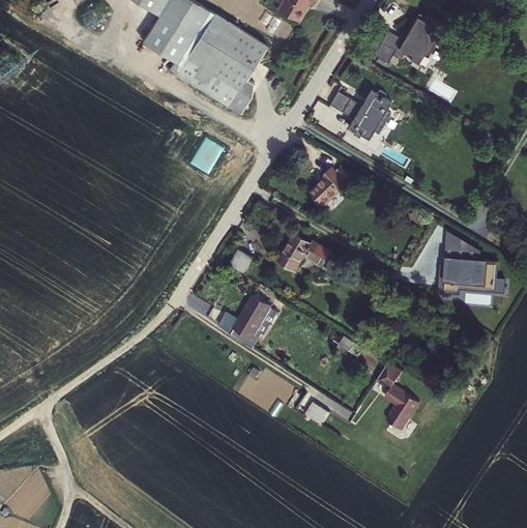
[(169,71),(230,108),(266,47),(187,0),(126,0),(157,18),(141,45),(174,63),(169,71)]
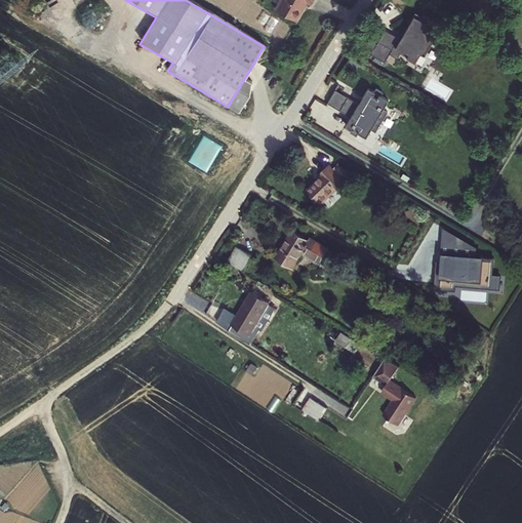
[(281,0),(276,10),(296,22),(305,7),(303,6),(306,1),(311,5),(314,0),(281,0)]
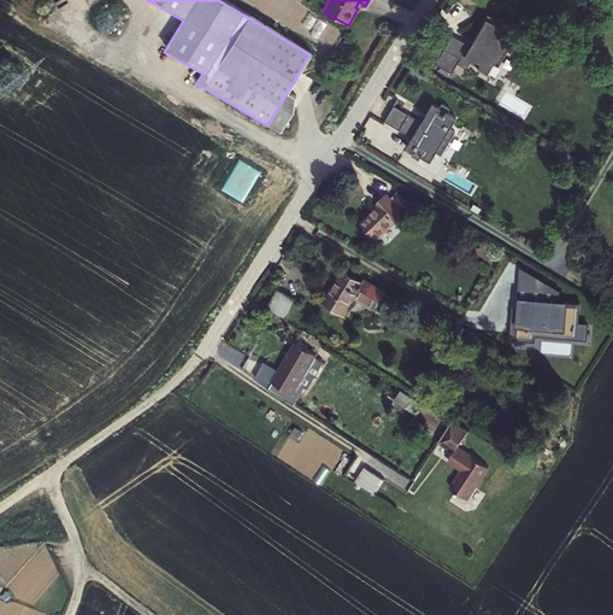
[(453,35),(435,64),(452,74),(463,56),(471,60),(470,63),(478,68),(481,65),(489,71),(494,63),(500,66),(514,42),(510,40),(516,29),(506,23),(506,21),(497,17),(496,19),(489,15),(483,24),(483,27),(477,36),(478,36),(472,47),(453,35)]
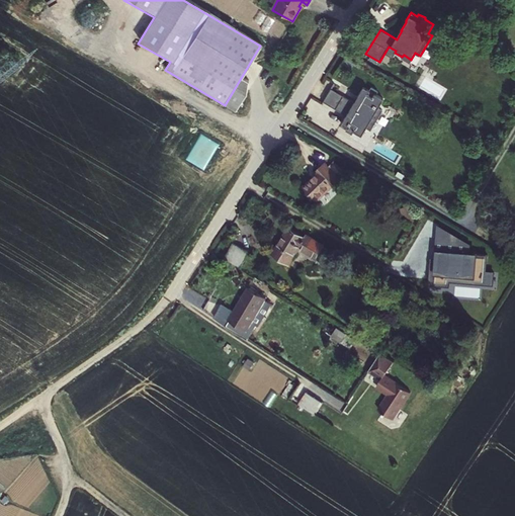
[(329,89),(322,101),(346,115),(340,124),(346,129),(345,132),(351,136),(353,132),(360,137),(365,129),(369,132),(382,111),(377,108),(383,99),(375,95),(377,91),(370,88),(368,90),(362,87),(356,97),(357,98),(354,103),(329,89)]
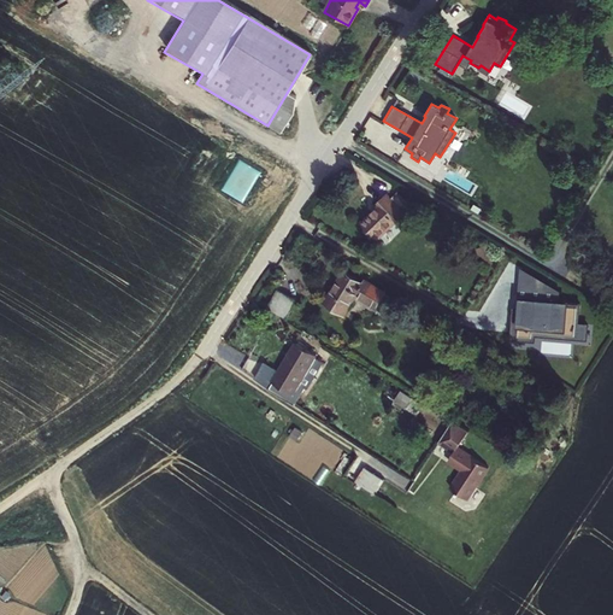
[(379,209),(360,224),(376,244),(412,214),(399,198),(392,204),(387,198),(377,205),(379,209)]
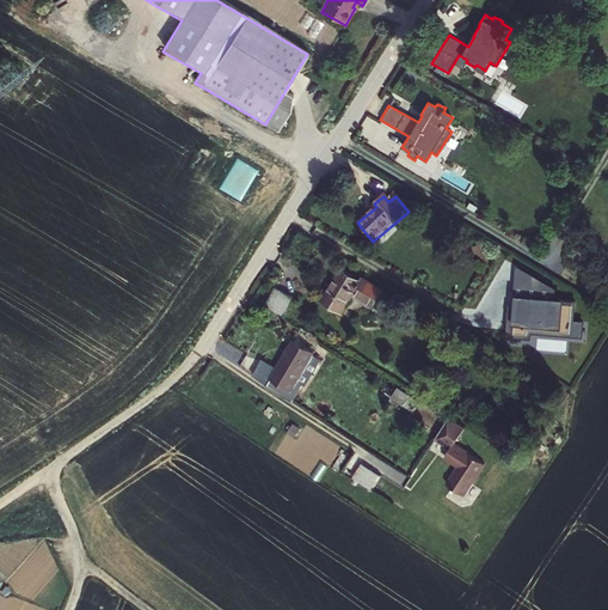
[(458,232),(446,236),(449,251),(454,249),(456,257),(464,255),(458,232)]
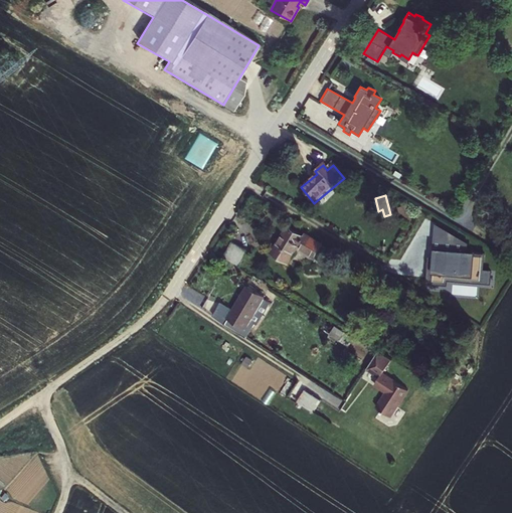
[(487,267),(488,251),(473,250),(473,240),(439,221),(436,255),(433,254),(431,278),(494,283),(495,268),(487,267)]
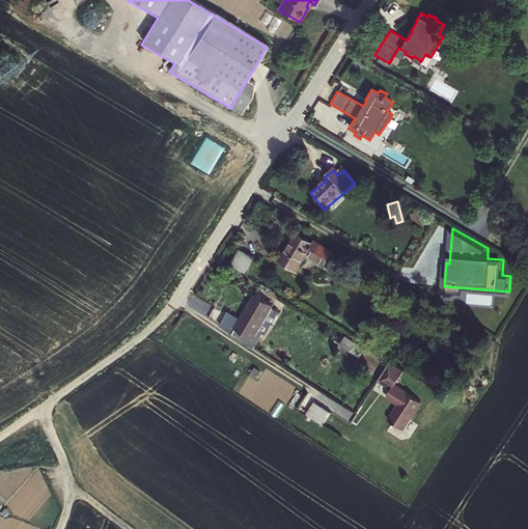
[(295,232),(278,259),(296,269),(305,254),(327,268),(335,255),(295,232)]
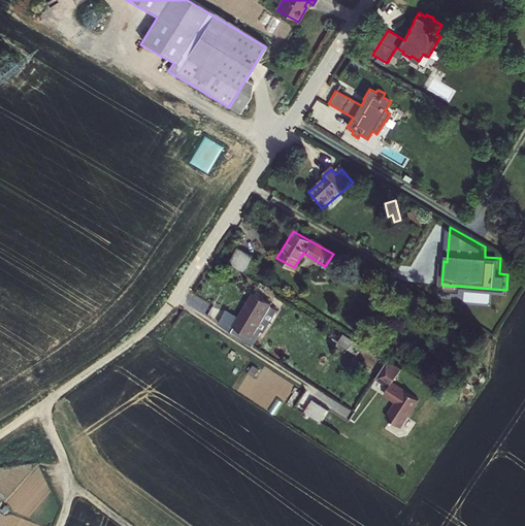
[(239,250),(230,265),(247,276),(257,259),(239,250)]
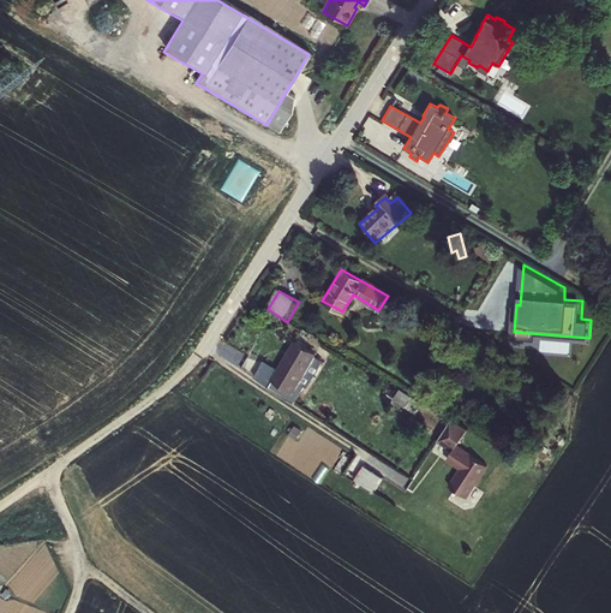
[(298,344),(281,372),(285,374),(277,385),(301,398),(307,387),(310,390),(327,361),(298,344)]
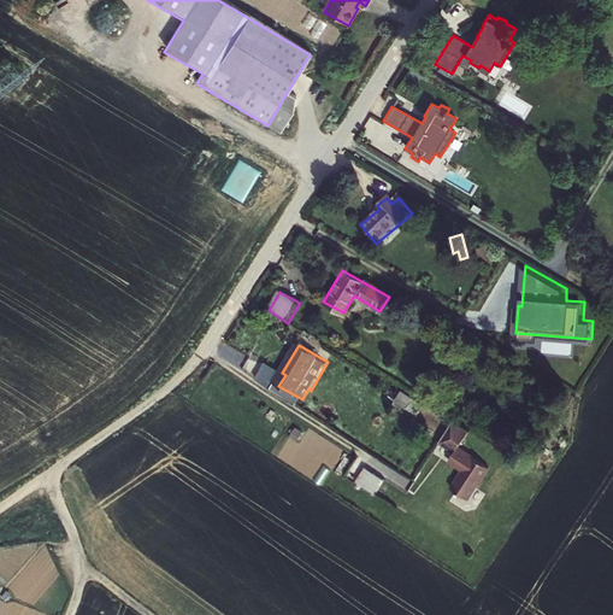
[(452,421),(440,440),(455,450),(449,460),(463,468),(452,487),(470,498),(490,464),(460,446),(470,431),(452,421)]
